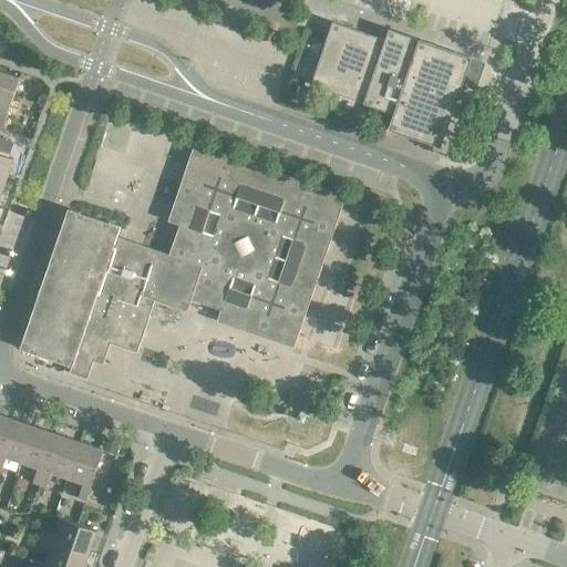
[(384,41),(339,26),(333,40),(326,38),(309,85),(392,114),(388,130),(439,146),(460,85),(474,90),(483,63),(468,59),(470,58),(466,57),(466,58),(454,53),(455,52),(452,51),(452,52),(420,41),(420,40),(418,40),(414,51),(385,41),(387,39),(385,38),(384,41)]
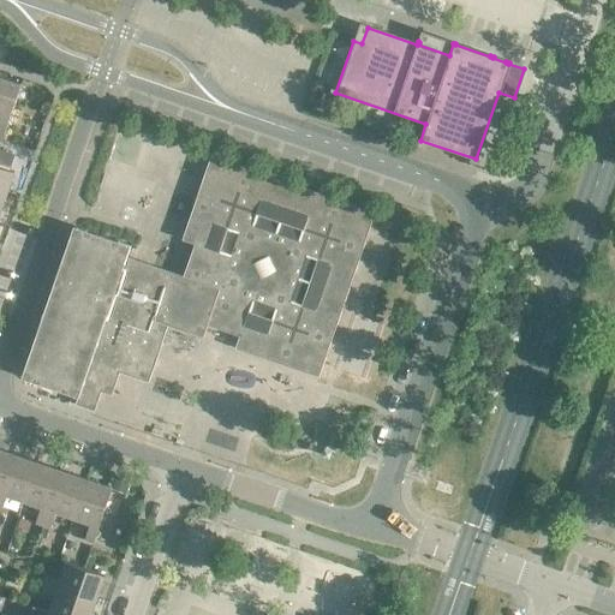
[(22,85),(0,77),(0,139),(3,142),(22,85)]
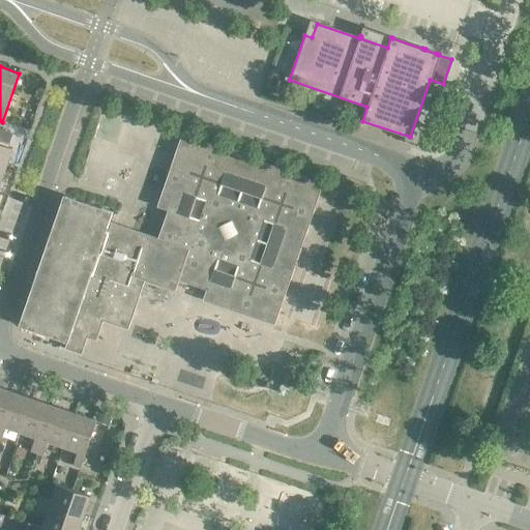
[(182,136),(172,167),(177,169),(174,177),(169,176),(158,206),(178,213),(175,223),(165,219),(158,239),(110,222),(113,212),(64,195),(19,326),(67,343),(65,349),(82,354),(87,337),(97,341),(104,321),(128,329),(136,308),(131,307),(135,298),(139,299),(146,280),(175,290),(179,280),(207,290),(204,299),(274,324),(286,293),(288,285),(310,224),(313,214),(323,183),(292,173),(284,170),(182,136)]
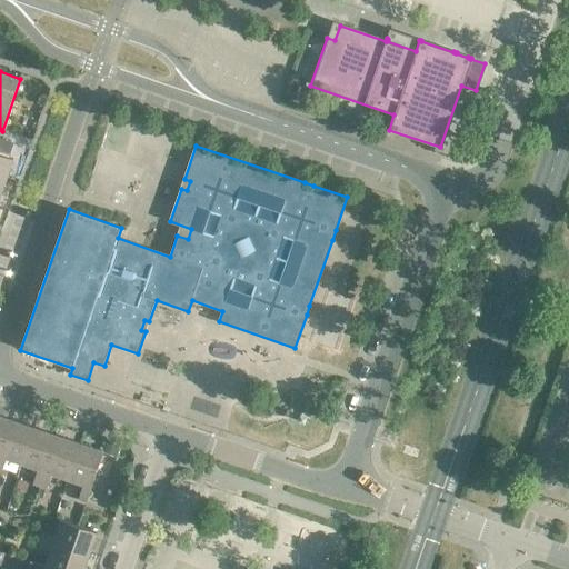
[(0,180),(6,182),(13,159),(0,153),(0,180)]
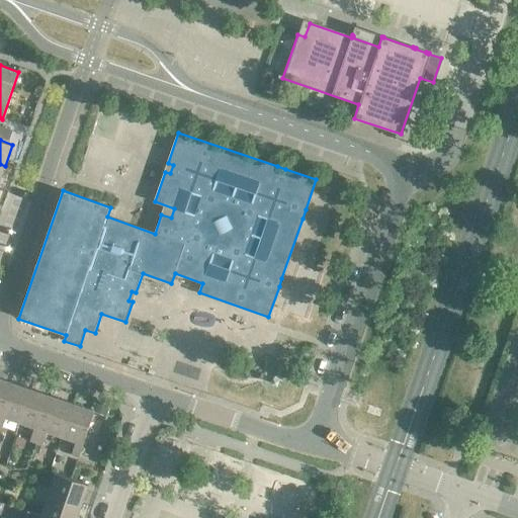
[(0,413),(10,383),(0,379),(0,413)]
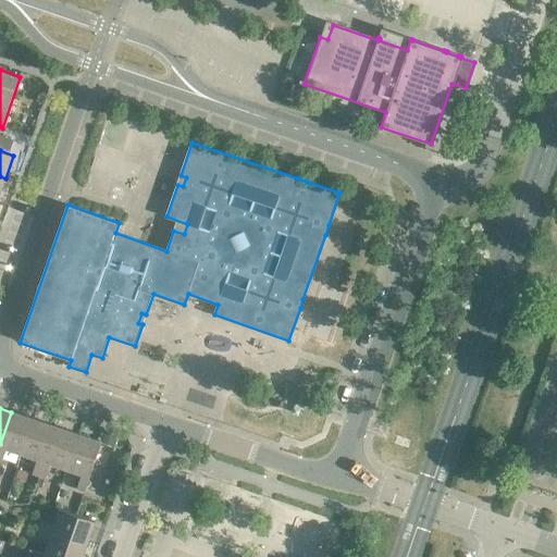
[(33,420),(11,412),(0,444),(0,462),(1,463),(5,448),(22,454),(33,420)]
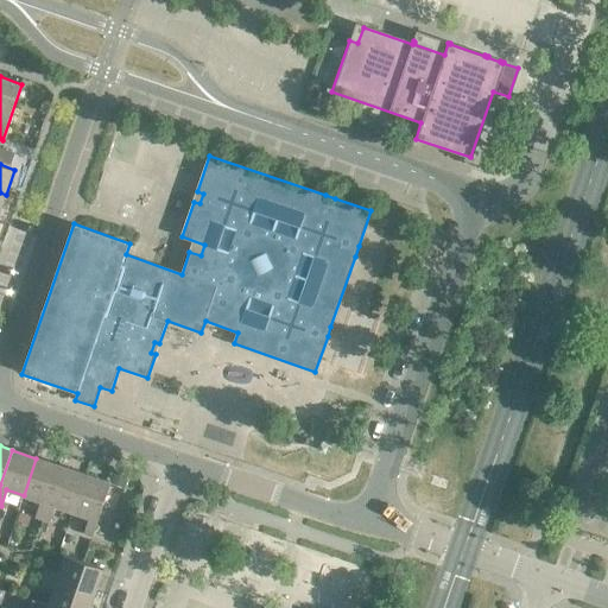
[(61,466),(36,458),(24,495),(40,501),(35,518),(42,520),(61,466)]
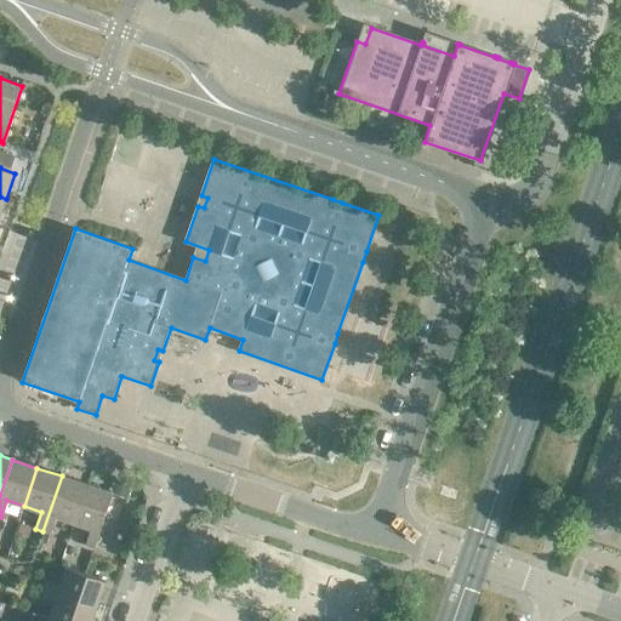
[(86,484),(62,476),(43,531),(51,534),(56,517),(73,523),(86,484)]
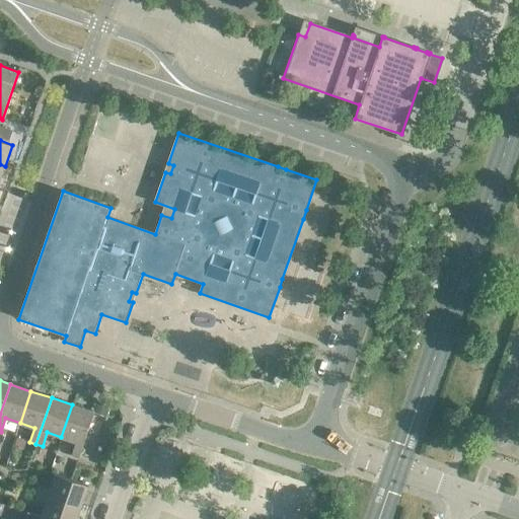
[(94,413),(72,404),(61,437),(76,442),(71,456),(78,458),(94,413)]
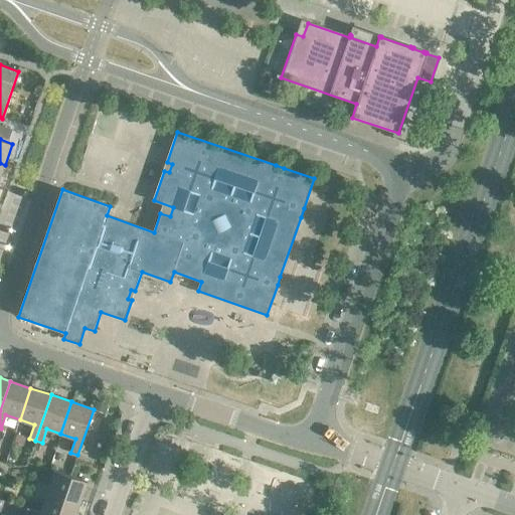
[(37,482),(35,488),(80,504),(89,482),(55,471),(50,486),(37,482)]
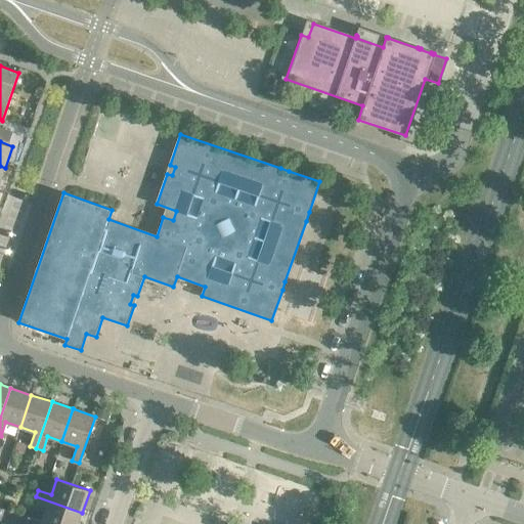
[(78,523),(82,513),(36,496),(34,503),(47,508),(42,522),(46,523),(78,523)]
